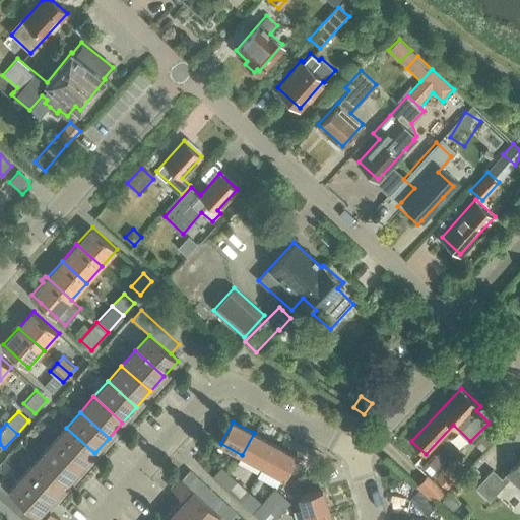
[(66,428),(52,443),(80,468),(94,453),(66,428)]
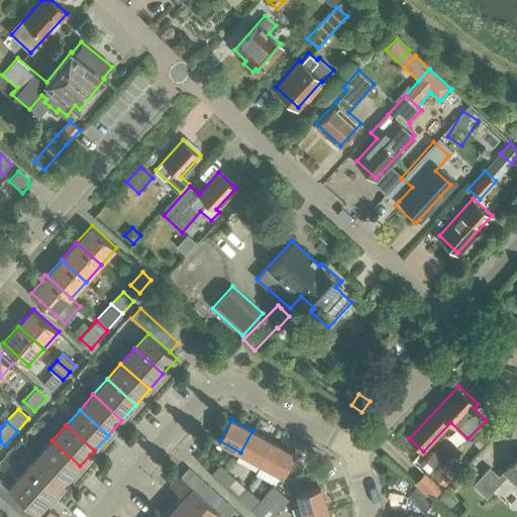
[(274,442),(252,430),(240,452),(262,463),(274,442)]
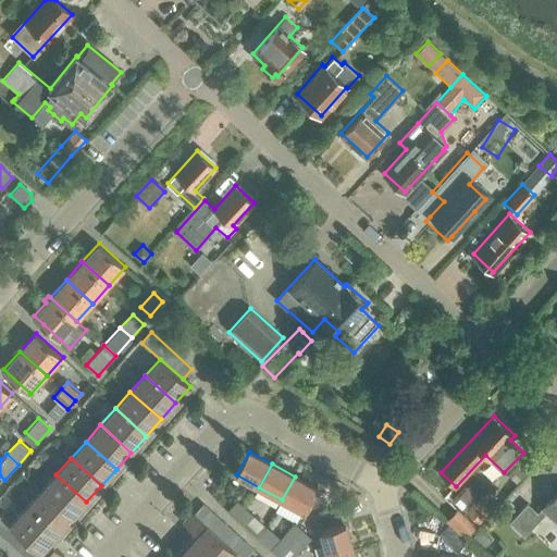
[(72,518),(86,502),(56,474),(41,491),(72,518)]
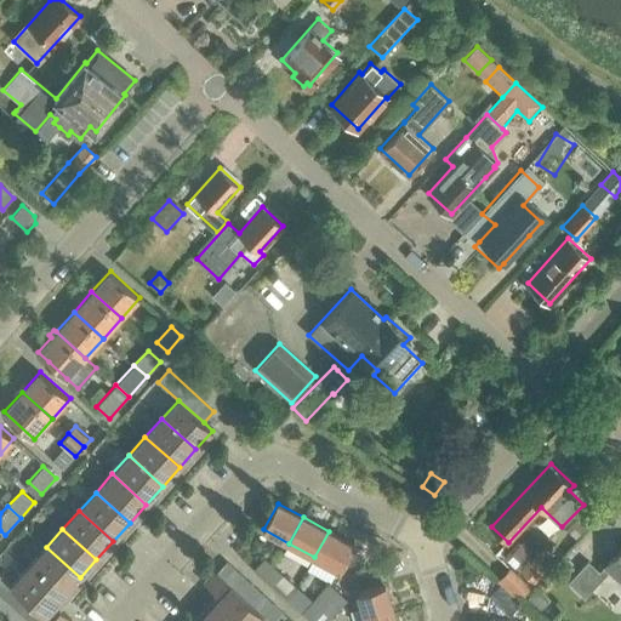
[(314,557),(307,570),(330,582),(337,570),(340,571),(354,545),(329,531),(314,557)]
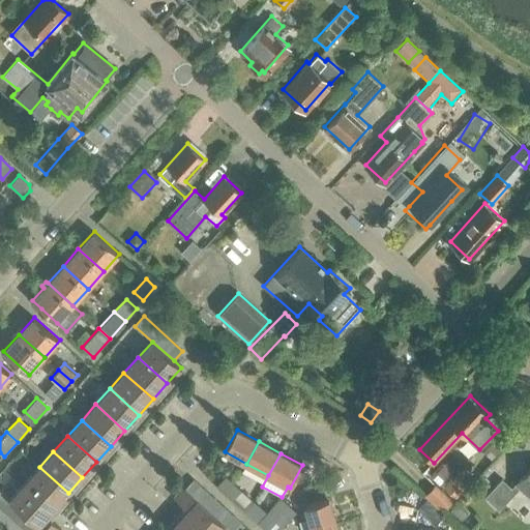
[(54,509),(68,493),(39,467),(25,482),(54,509)]
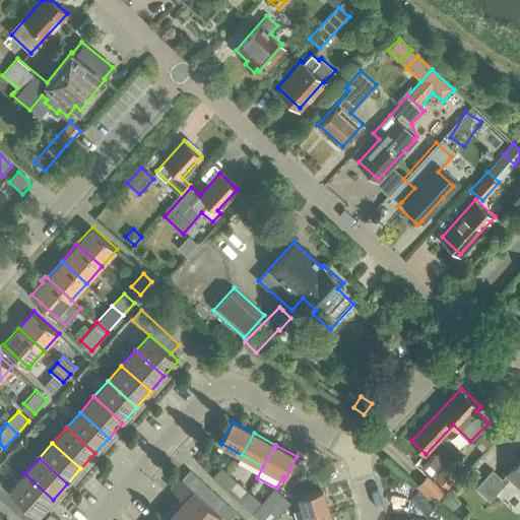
[(510,477),(519,486),(519,458),(502,477),(493,469),(476,486),(490,500),(510,477)]
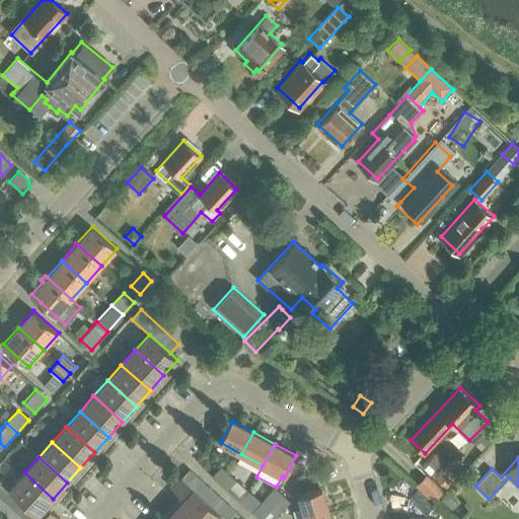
[(449,461),(434,477),(446,489),(461,473),(449,461)]
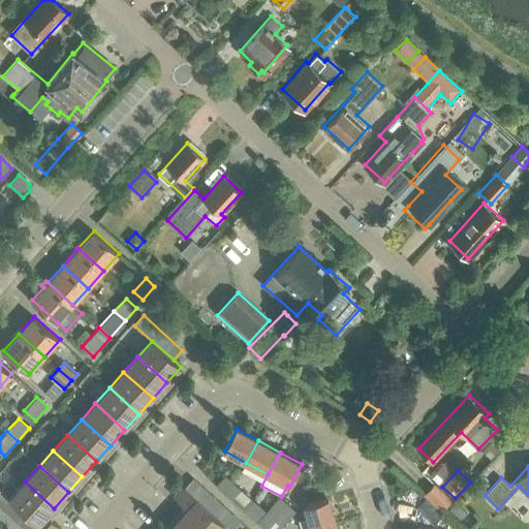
[(217,485),(226,493),(235,485),(224,475),(217,485)]
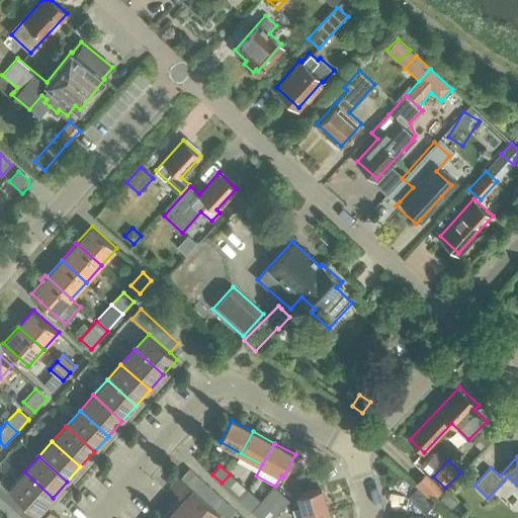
[(170,485),(184,497),(192,489),(221,514),(224,517),(230,517),(237,511),(189,468),(181,478),(179,476),(170,485)]
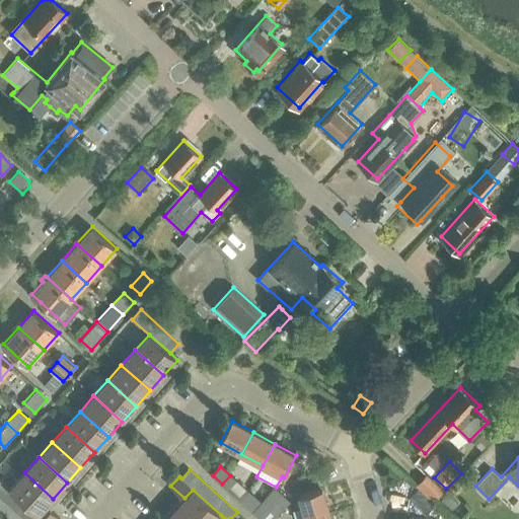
[(24,472),(10,489),(39,514),(47,506),(53,499),(24,472)]
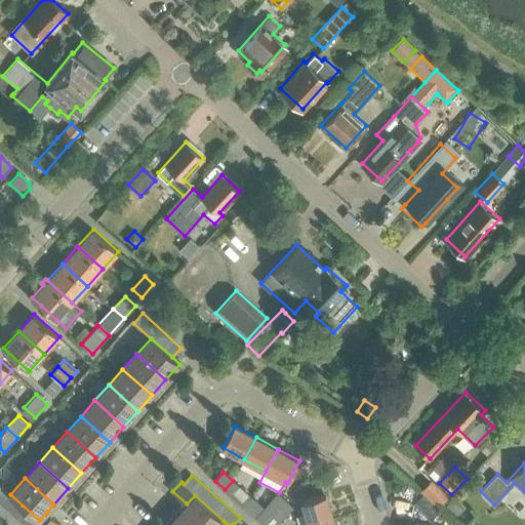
[(447,496),(431,480),(420,490),(438,507),(447,496)]
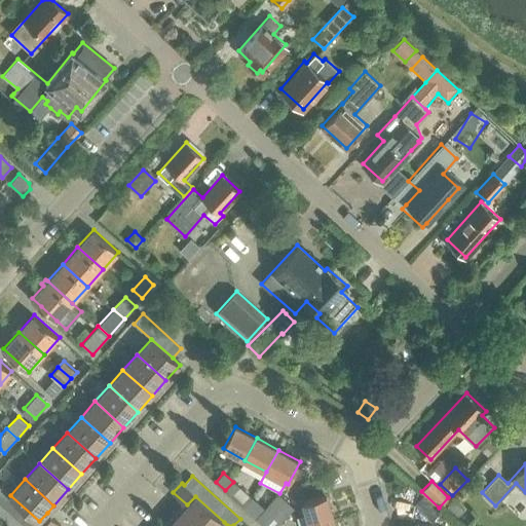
[(230,495),(238,486),(233,482),(225,490),(230,495)]
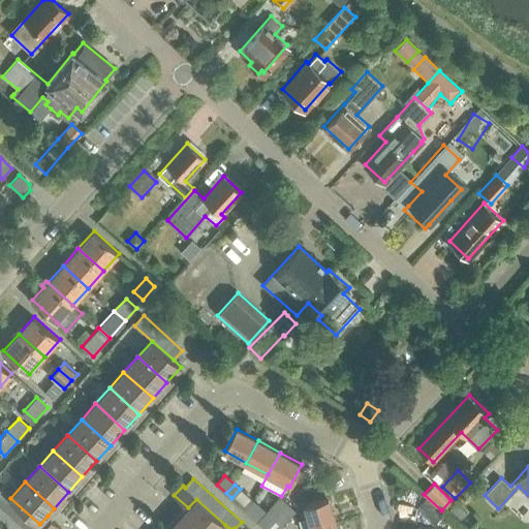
[(39,524),(10,498),(0,488),(0,506),(24,528),(60,528),(61,528),(48,516),(39,524)]
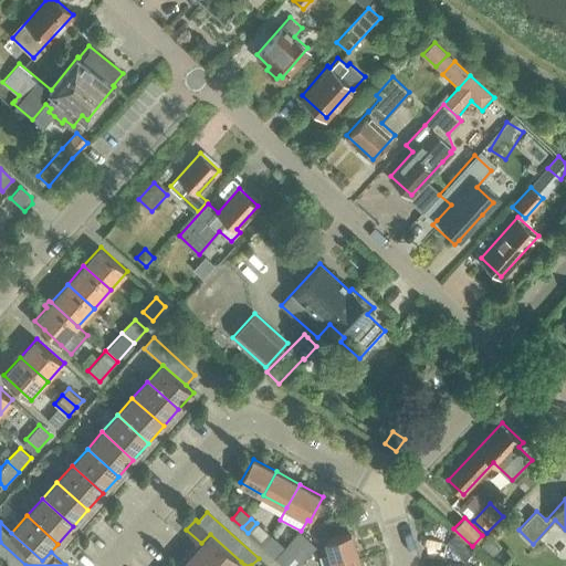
[(297,565),(316,546),(300,532),(275,557),(284,565),(297,565)]
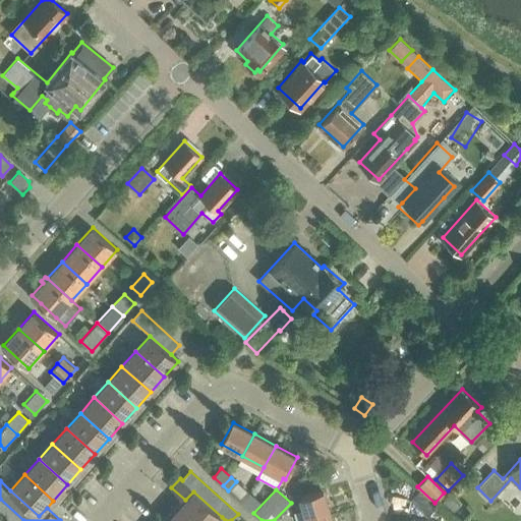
[(323,490),(299,498),(306,520),(330,514),(323,490)]
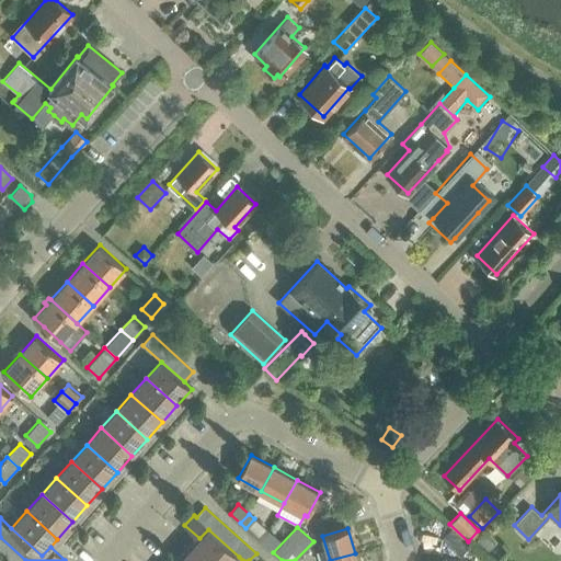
[(208,529),(199,538),(193,546),(208,560),(235,560),(239,557),(208,529)]
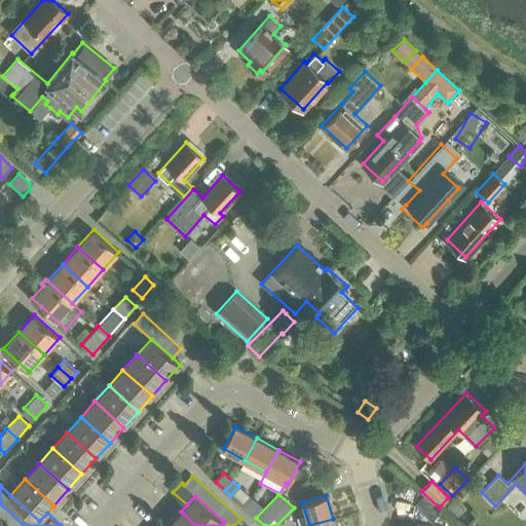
[(464,511),(454,499),(446,508),(456,518),(464,511)]
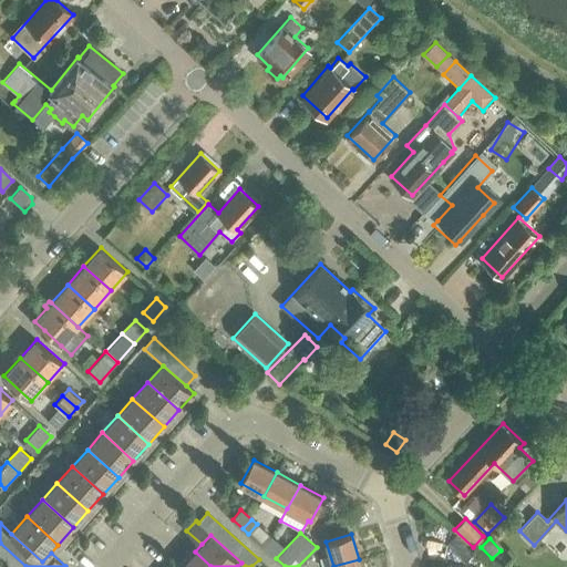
[(210,566),(195,552),(181,566),(210,566)]
